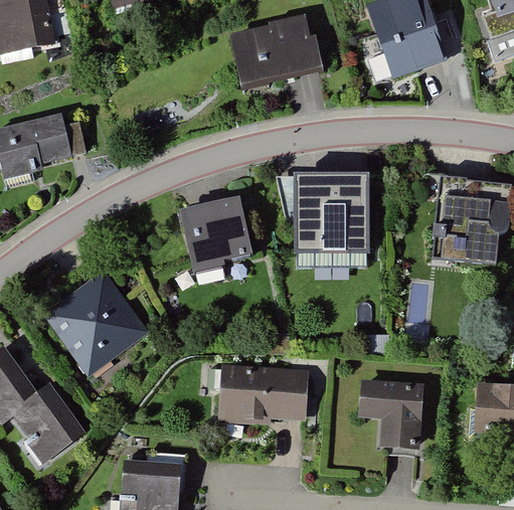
[(0,0),(0,40),(2,51),(58,39),(49,0),(0,0)]
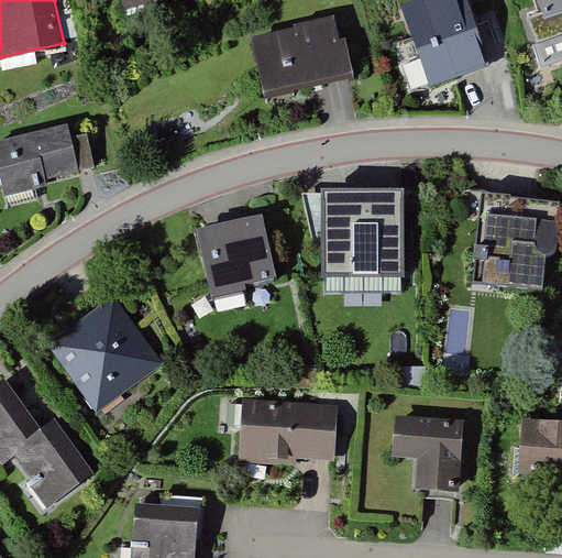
[(404,0),(400,1),(429,84),(489,63),(467,0),(404,0)]
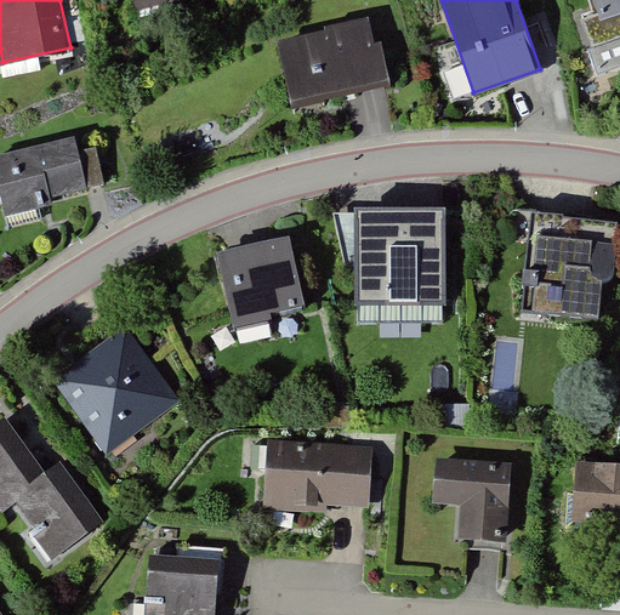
[(592,0),(598,15),(584,21),(602,70),(619,62),(619,0),(592,0)]
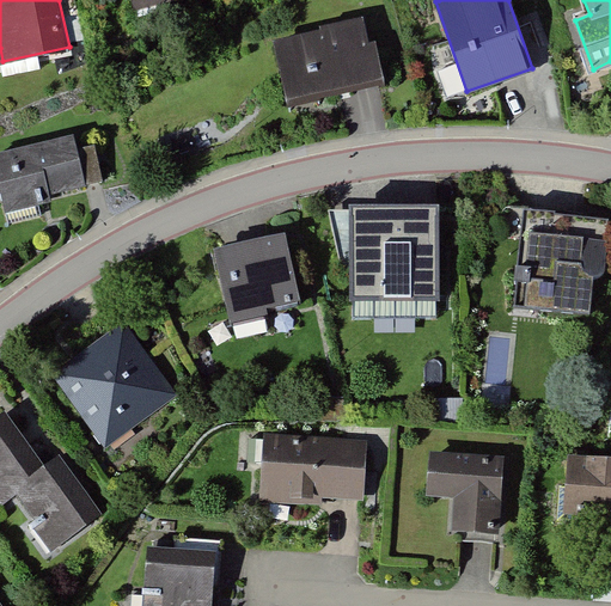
[(364,17),(272,40),(288,105),(390,80),(379,38),(370,41),(364,17)]
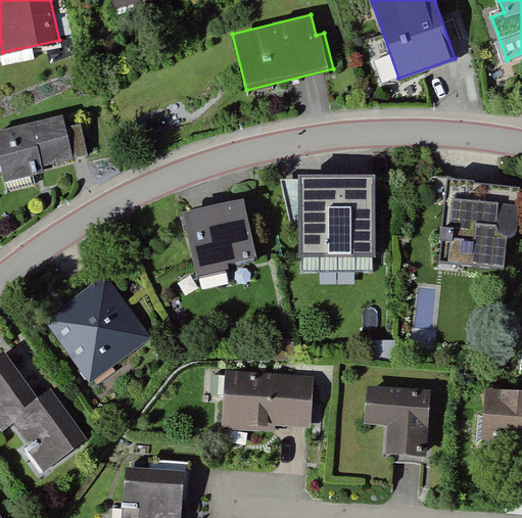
[(64,114),(0,130),(0,162),(4,180),(77,162),(64,114)]
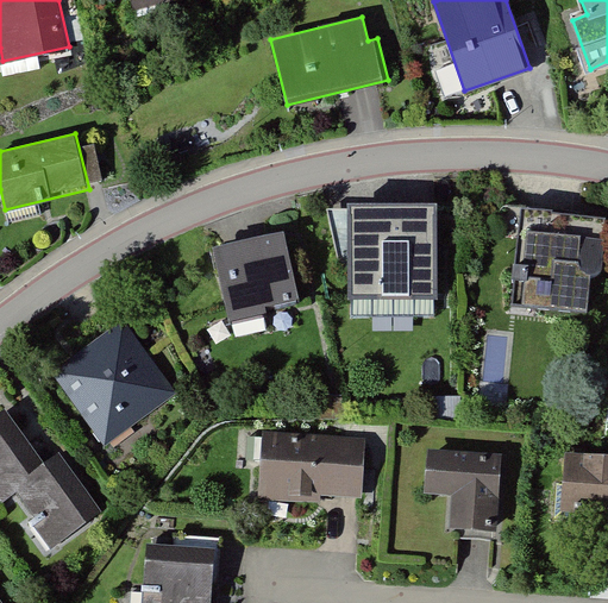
[(607,208),(516,200),(507,311),(591,319),(595,275),(605,276),(607,244),(607,208)]
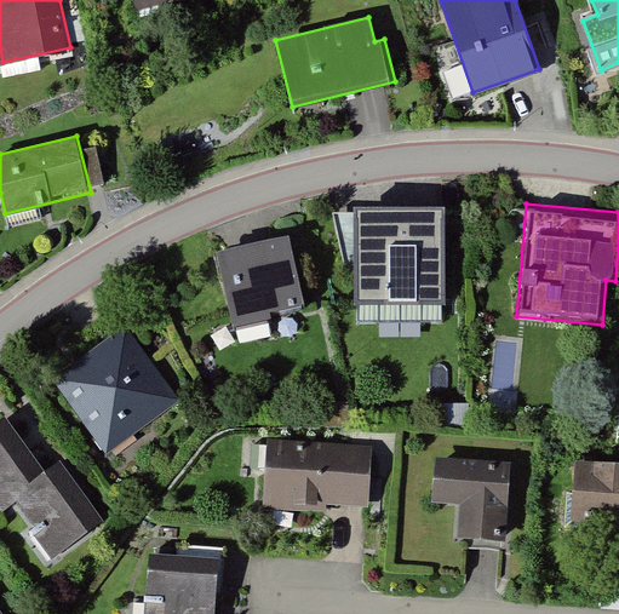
[(443,211),(354,212),(355,305),(445,304),(443,211)]
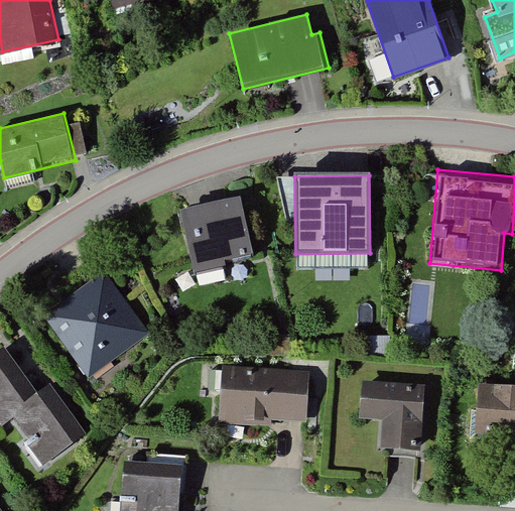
[(239,197),(179,211),(194,271),(254,257),(239,197)]
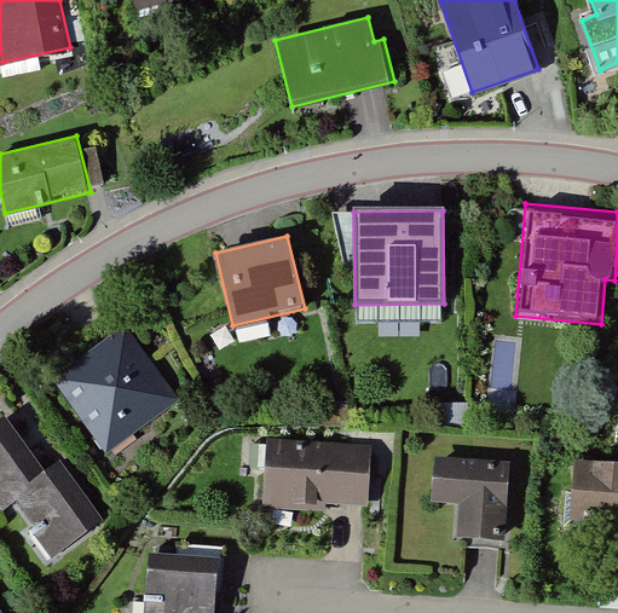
[(125,325),(55,380),(109,450),(179,395),(125,325)]
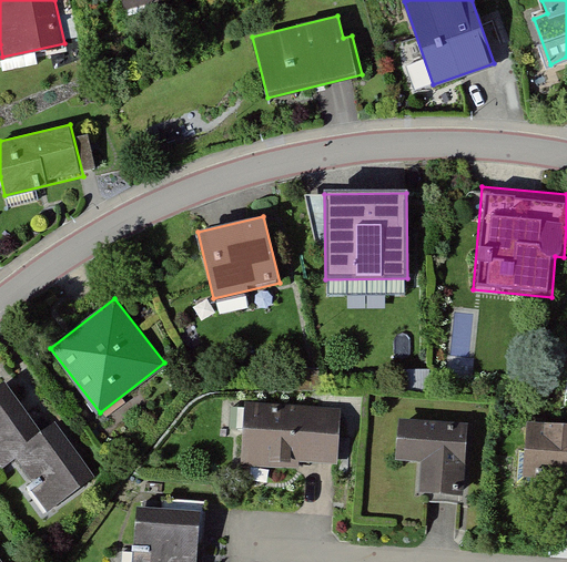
[(0,466),(12,457),(43,433),(3,381),(0,384),(0,466)]
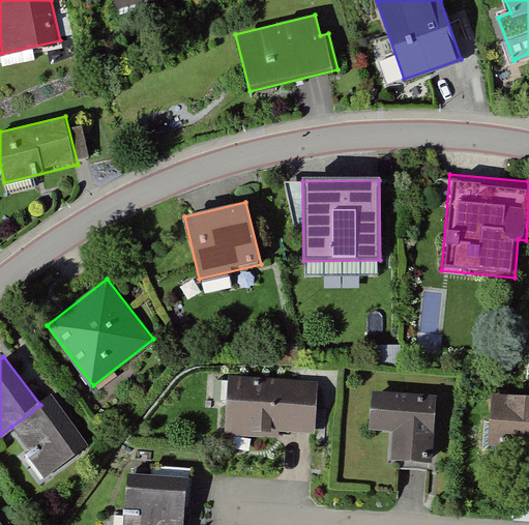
[(317,380),(229,376),(226,434),(315,438),(317,380)]
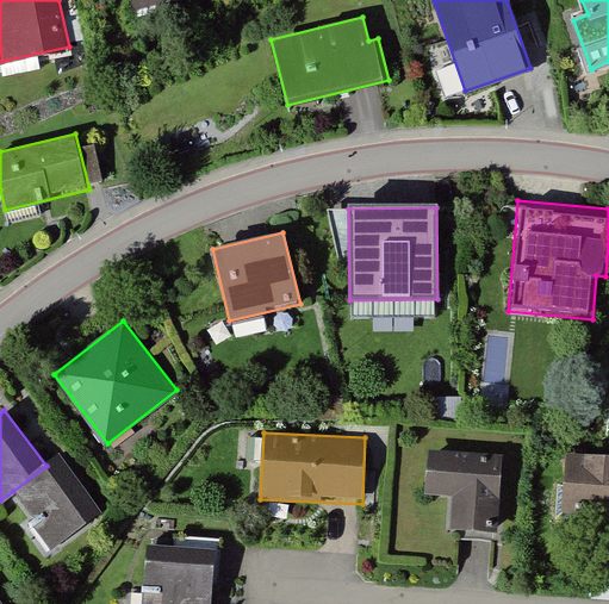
[(503,455),(428,450),(426,496),(454,498),(453,533),(497,535),(503,455)]
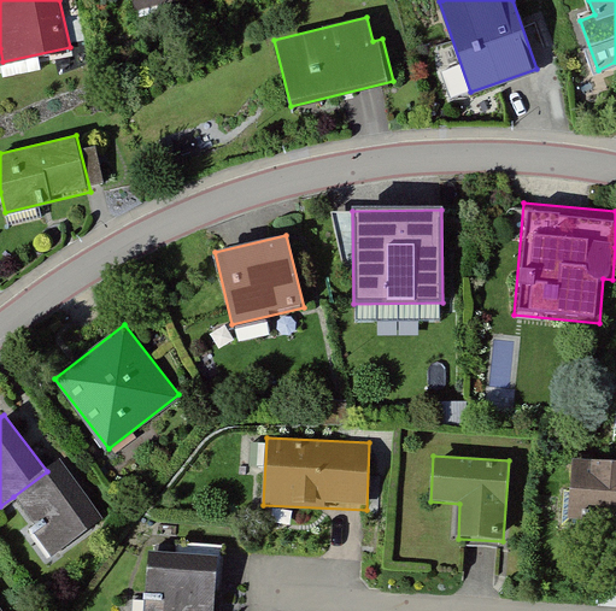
[(47,471),(13,497),(57,552),(105,515),(62,459),(47,471)]
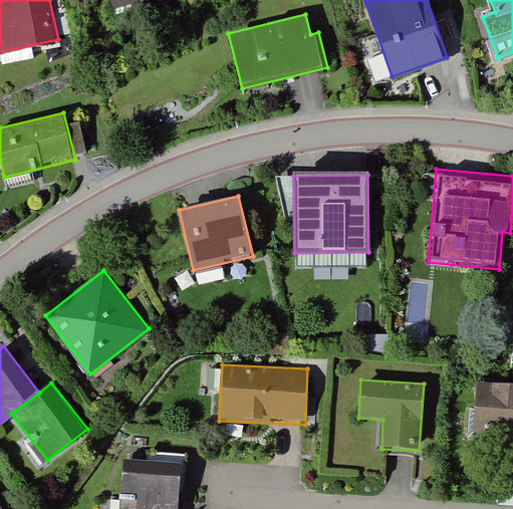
[(512,385),(476,383),(472,435),(512,437),(512,385)]
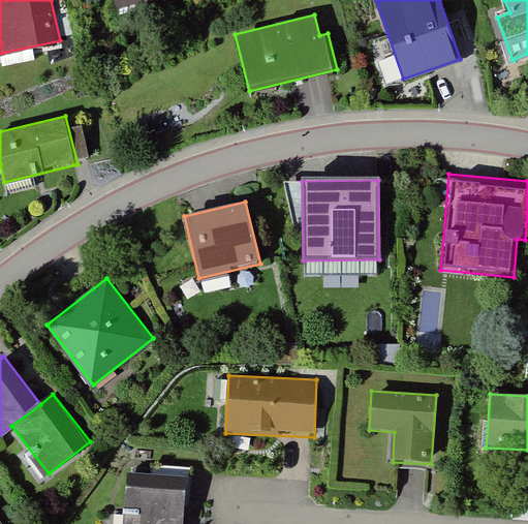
[(183,523),(187,478),(126,473),(123,523),(183,523)]
